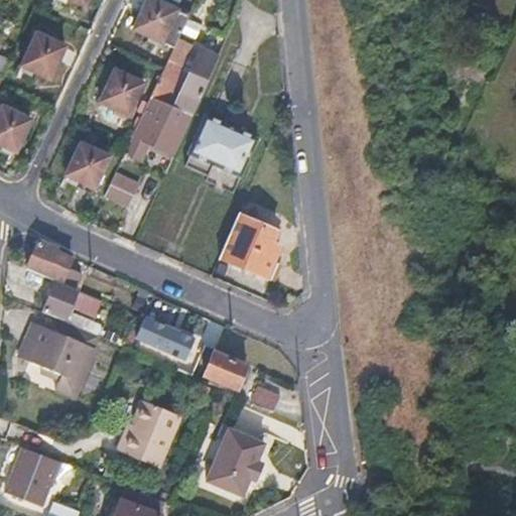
[(189,17),(154,0),(148,0),(143,13),(136,29),(174,48),(179,39),(189,17)]
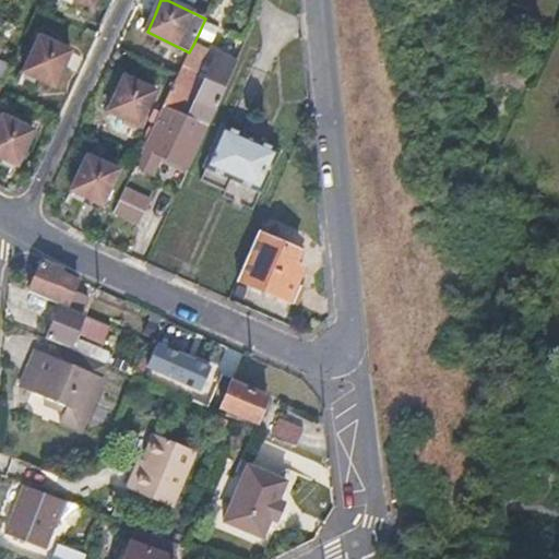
[(71,52),(42,38),(25,73),(55,87),(63,69),(71,52)]
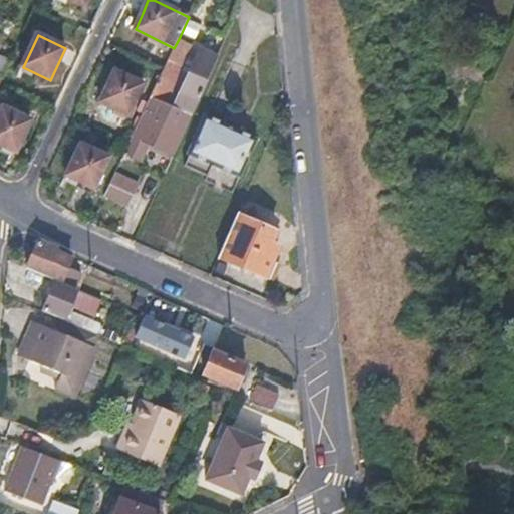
[(174,48),(165,68),(151,98),(165,105),(165,103),(192,45),(179,39),(174,48)]
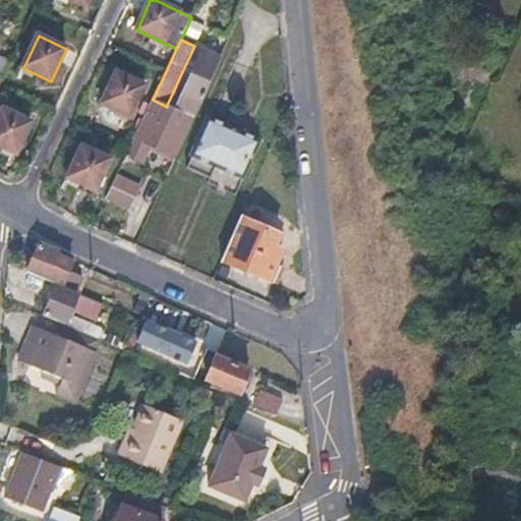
[(213,54),(205,51),(177,109),(194,117),(222,58),(213,54)]
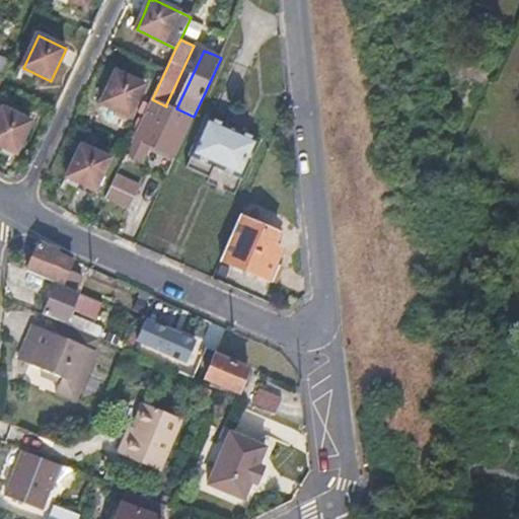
[(145,85),(117,72),(110,87),(102,103),(130,116),(145,85)]
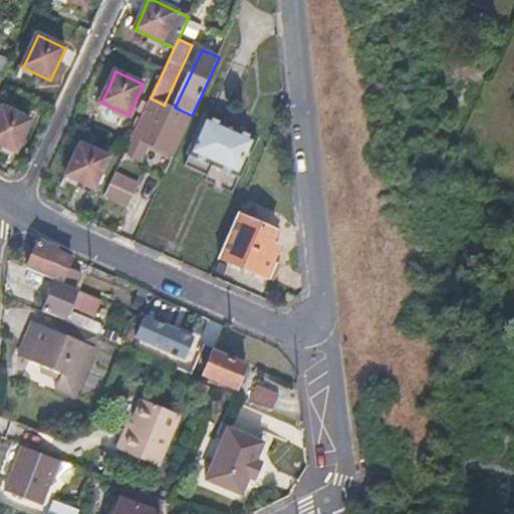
[(165,105),(151,98),(131,142),(125,153),(133,156),(139,159),(147,142),(174,155),(192,115),(175,107),(165,103),(165,105)]
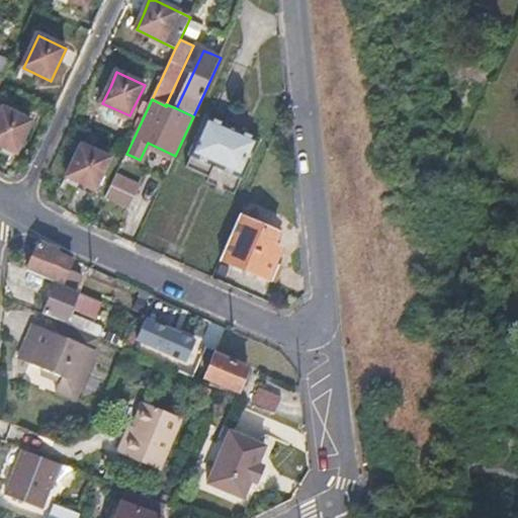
[(31,121),(4,109),(0,116),(0,146),(2,148),(16,154),(31,121)]
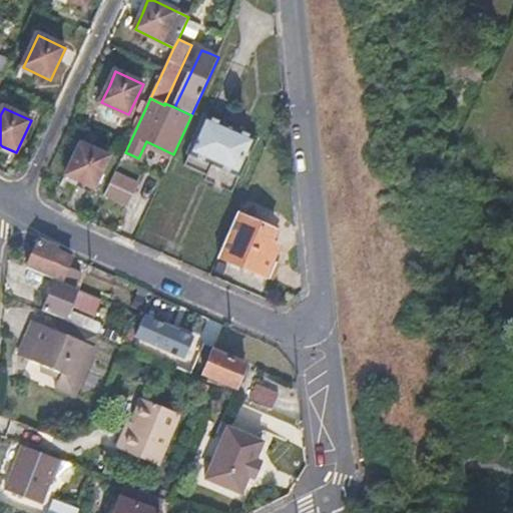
[(229,129),(202,119),(186,157),(188,158),(183,170),(193,175),(204,180),(209,168),(237,179),(254,139),(229,129)]
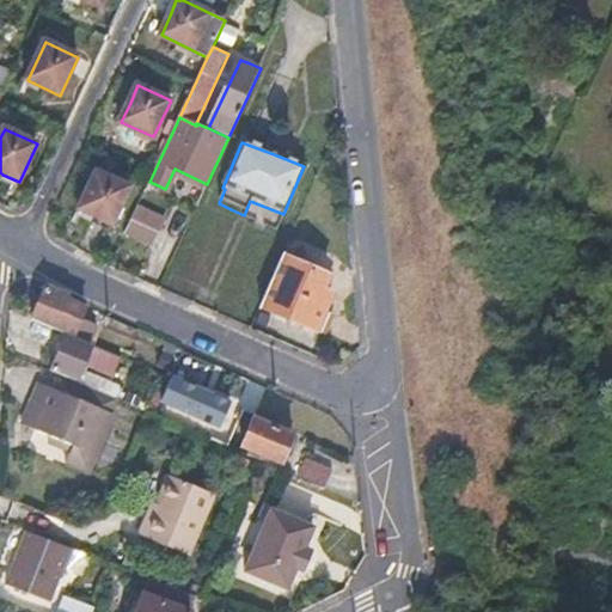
[(130,187),(98,171),(80,208),(97,216),(112,225),(130,187)]
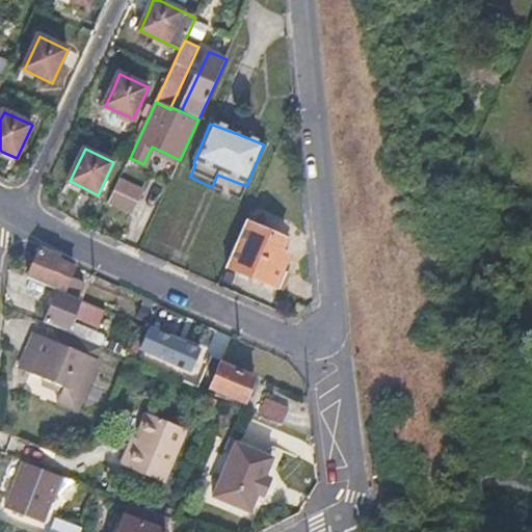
[(145,189),(121,178),(110,201),(135,211),(145,189)]
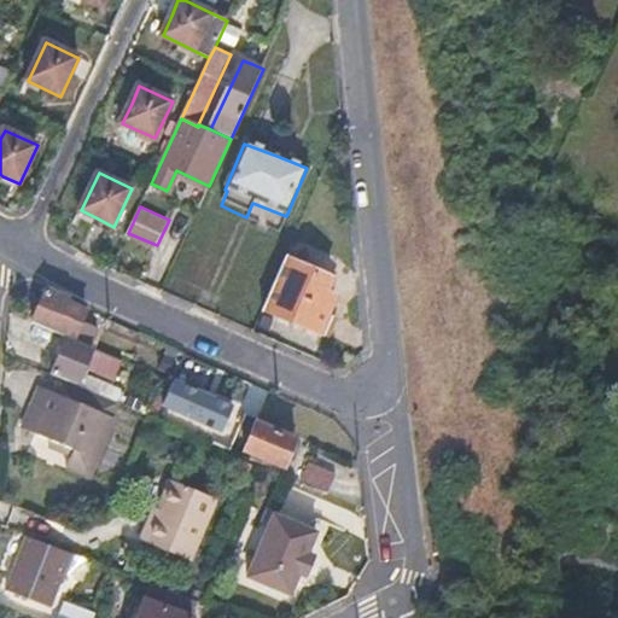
[(332,280),(286,258),(263,310),(324,337),(333,316),(327,314),(334,297),(326,293),(328,287),(332,280)]
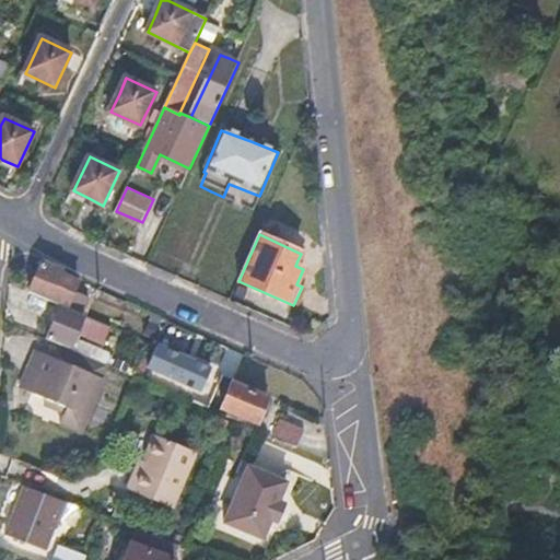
[(28,294),(67,310),(74,291),(79,281),(63,275),(65,271),(43,263),(28,294)]
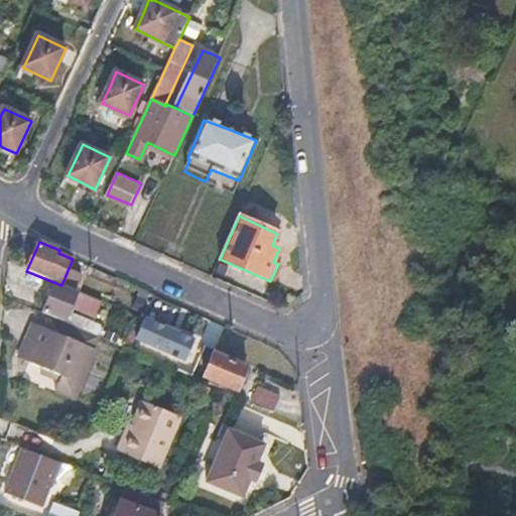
[(69,268),(61,285),(74,291),(77,292),(83,274),(69,268)]
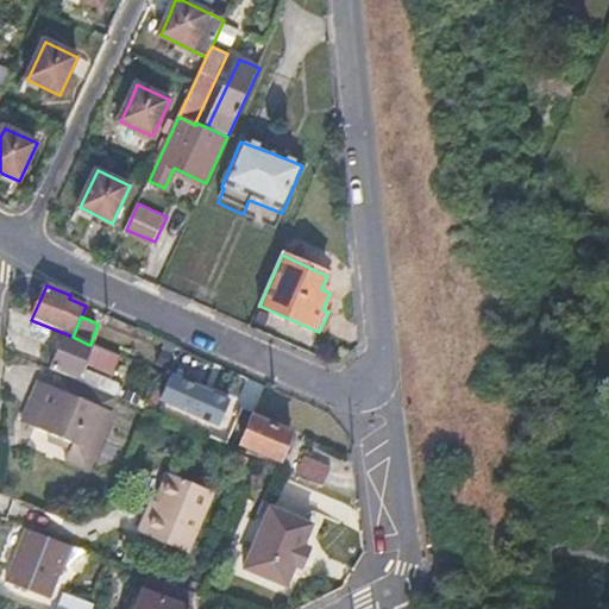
[(74,376),(82,356),(87,345),(67,337),(55,368),(74,376)]
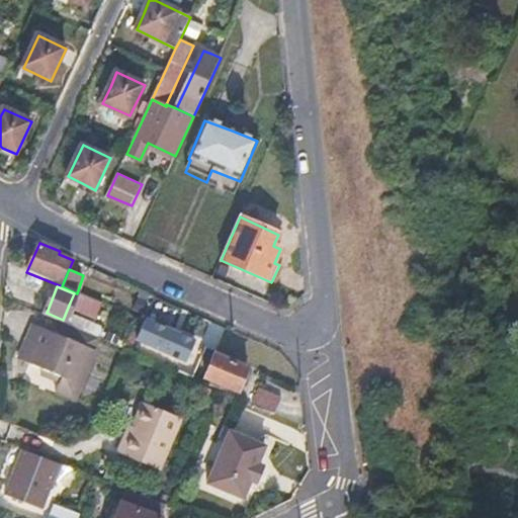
[(74,293),(70,303),(97,314),(101,303),(77,293),(74,292),(74,293)]
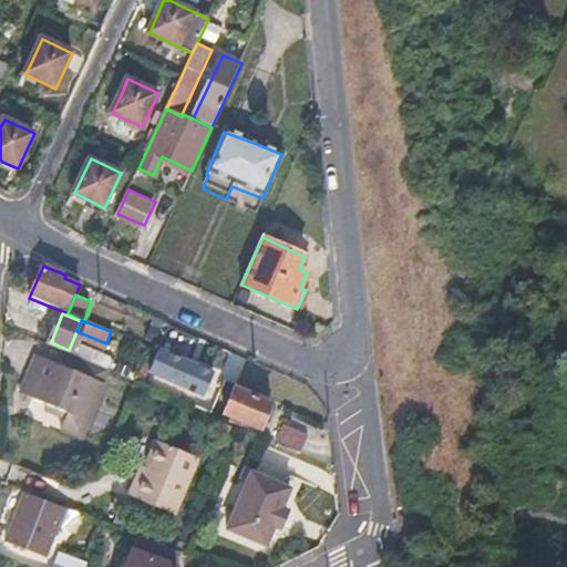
[(49,408),(71,416),(69,423),(64,432),(85,441),(106,385),(104,384),(109,371),(69,356),(63,370),(37,359),(22,397),(49,408)]
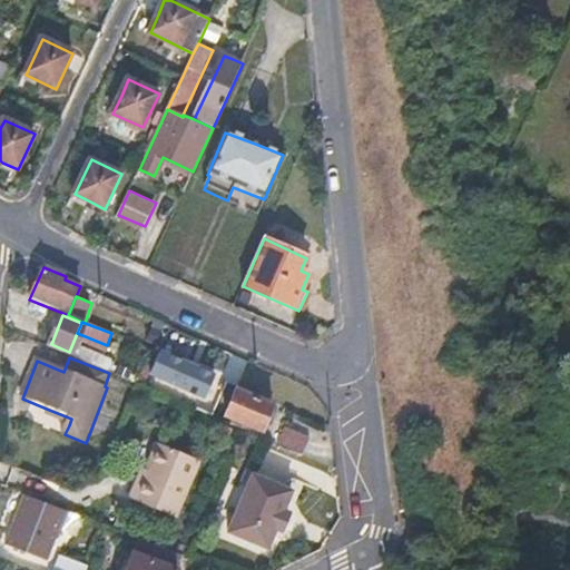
[(237,385),(225,381),(222,390),(233,395),(236,390),(237,385)]
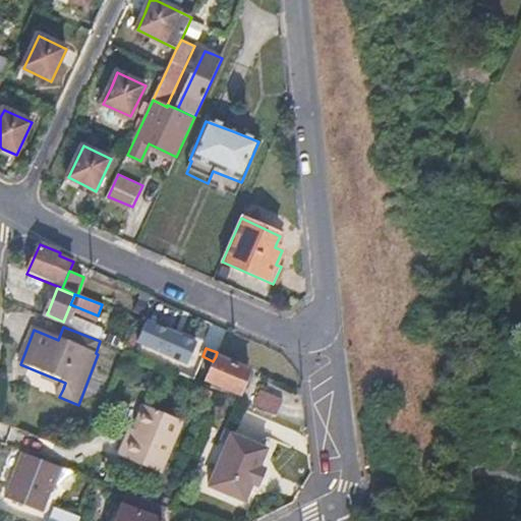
[(247,369),(216,356),(206,379),(213,382),(211,387),(222,392),(224,387),(238,392),(240,387),(243,388),(249,373),(245,372),(247,369)]
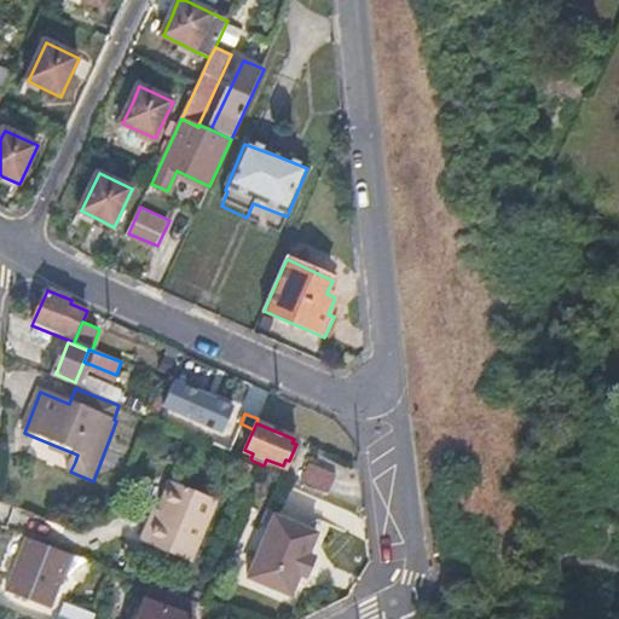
[(75,462),(77,455),(53,445),(51,452),(75,462)]
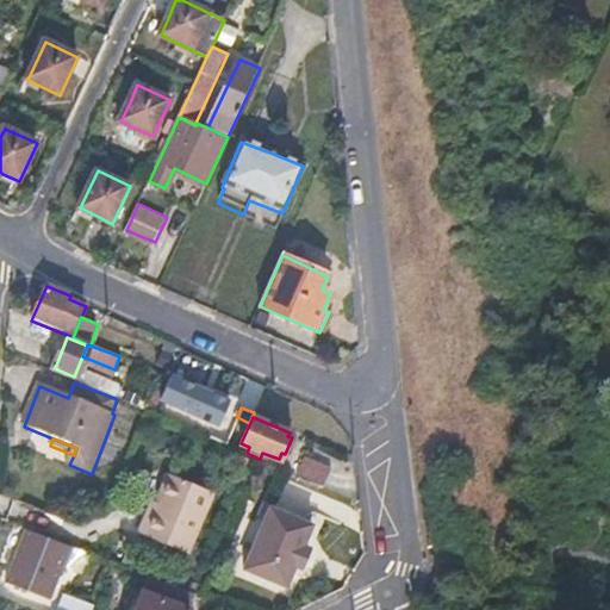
[(334,472),(306,461),(300,475),(327,486),(334,472)]
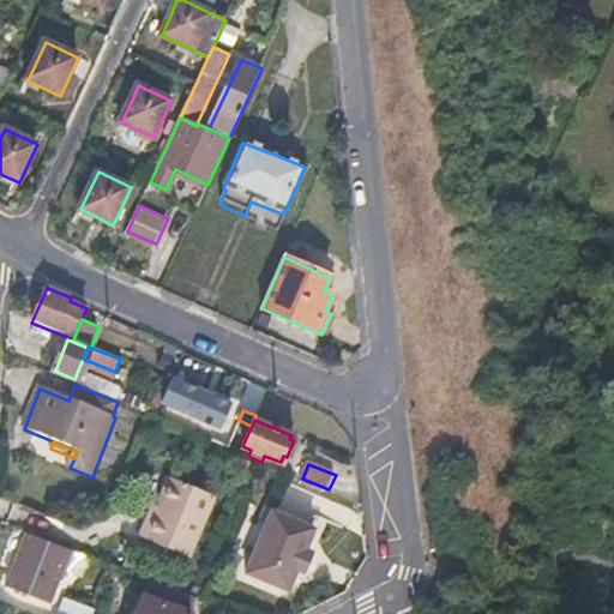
[(161,507),(154,524),(148,522),(142,539),(194,559),(218,498),(172,480),(161,507)]
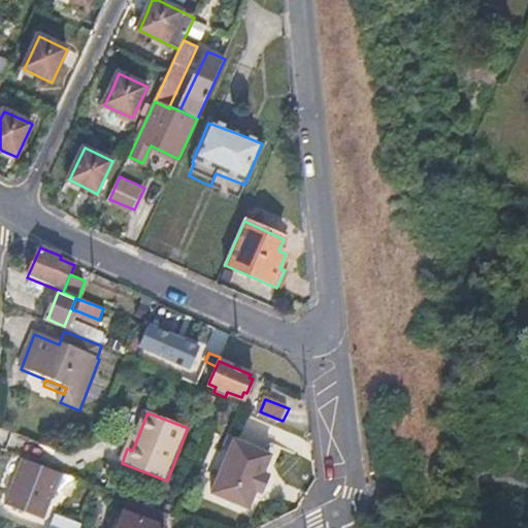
[(133,434),(127,449),(132,451),(138,436),(133,434)]
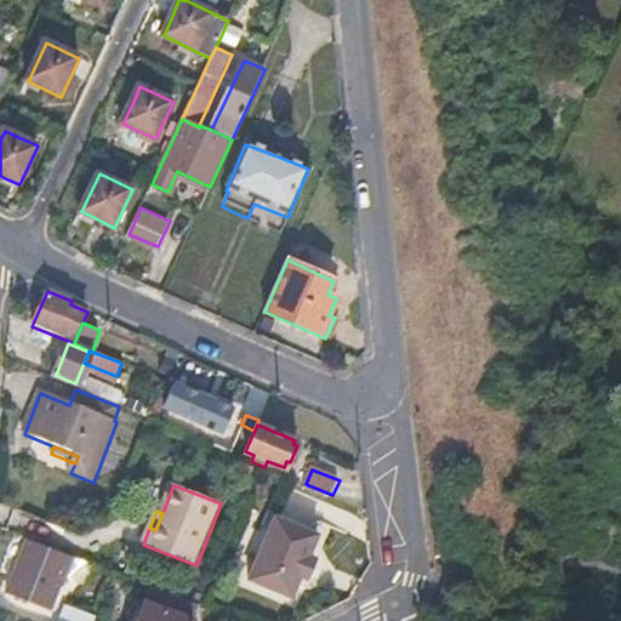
[(251,580),(294,597),(302,576),(309,580),(319,558),(311,556),(319,535),(275,518),(251,580)]
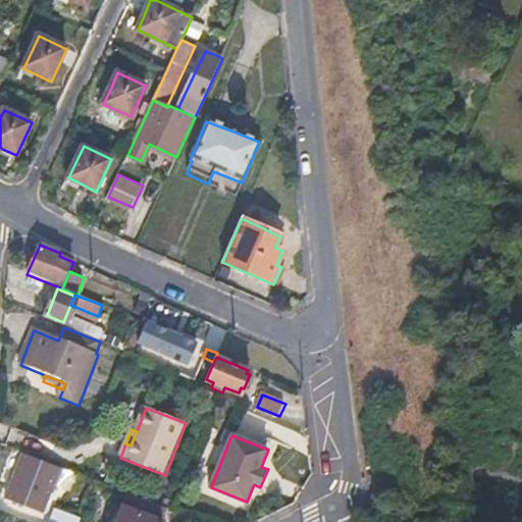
[(21,456),(5,499),(41,512),(56,469),(21,456)]
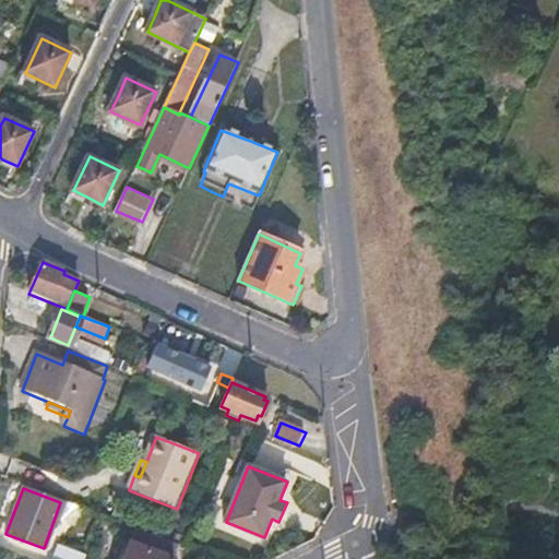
[(132,526),(128,542),(171,557),(177,543),(132,526)]
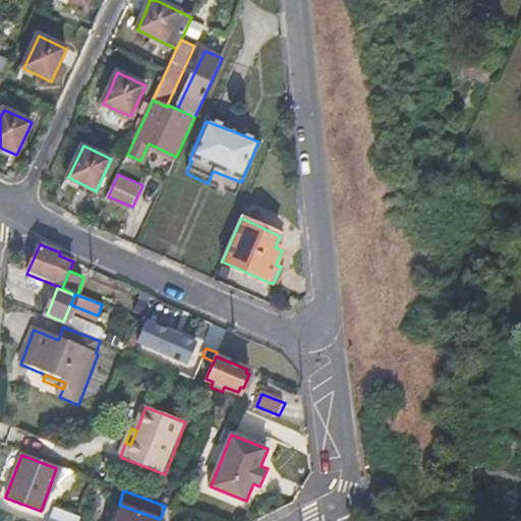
[(159,520),(160,519),(119,505),(113,520),(159,520)]
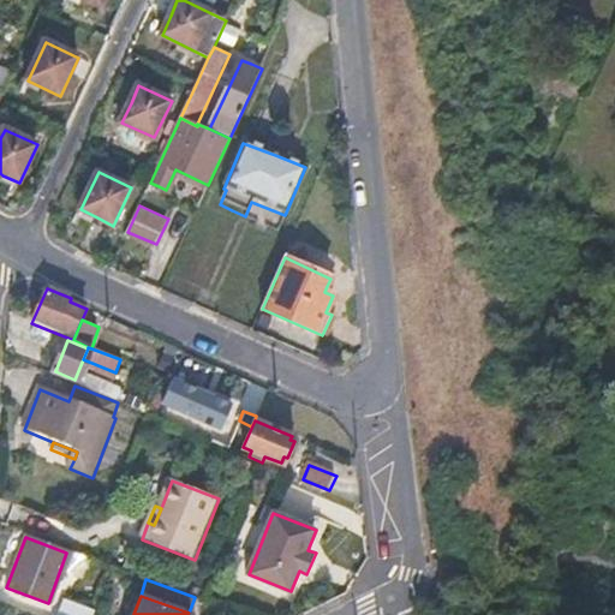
[(89,614),(93,609),(65,601),(59,614),(89,614)]
